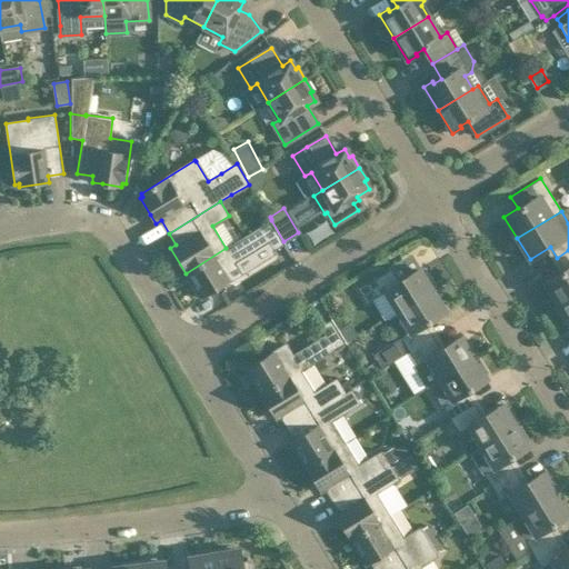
[(283,241),(271,220),(259,227),(259,228),(226,248),(186,273),(187,275),(192,271),(197,278),(193,279),(202,293),(200,296),(201,298),(241,273),(235,263),(268,242),(272,251),(285,243),(285,245),(286,245),(283,241)]
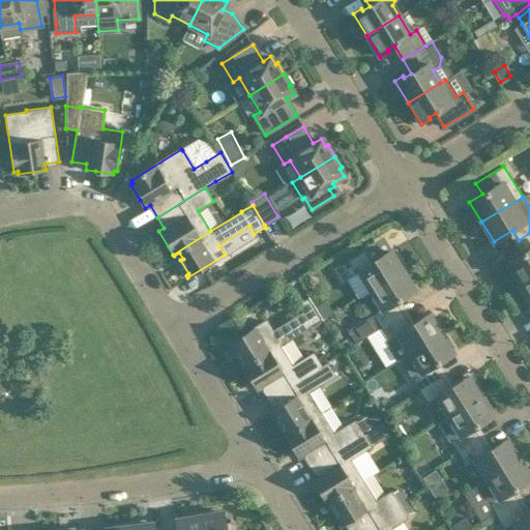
[(529,233),(519,240),(526,252),(507,263),(519,283),(529,275),(529,233)]
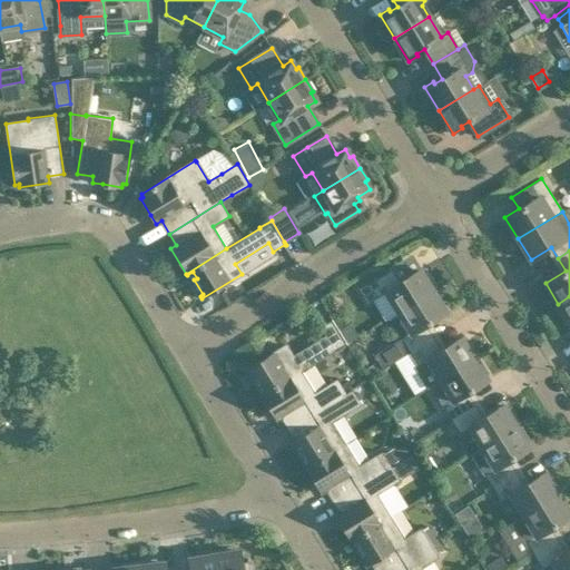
[(399,312),(432,291),(431,288),(434,287),(425,273),(422,275),(419,269),(399,282),(391,269),(360,288),(369,303),(373,301),(386,292),(399,312)]
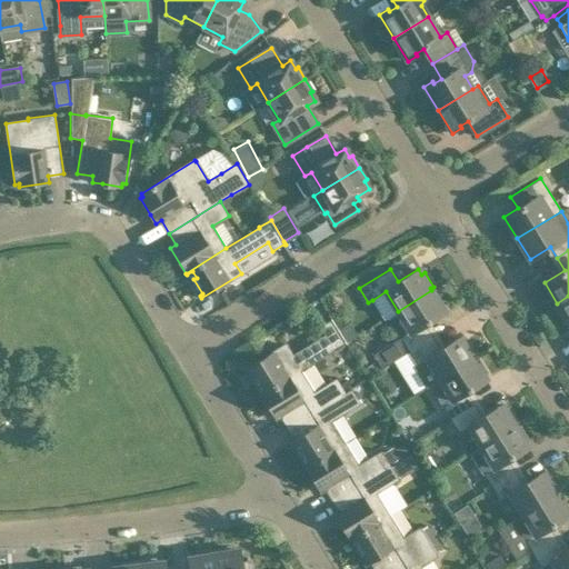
[(408,351),(432,337),(425,325),(445,311),(431,290),(398,311),(410,331),(400,338),(372,355),(381,368),(393,360),(408,351)]
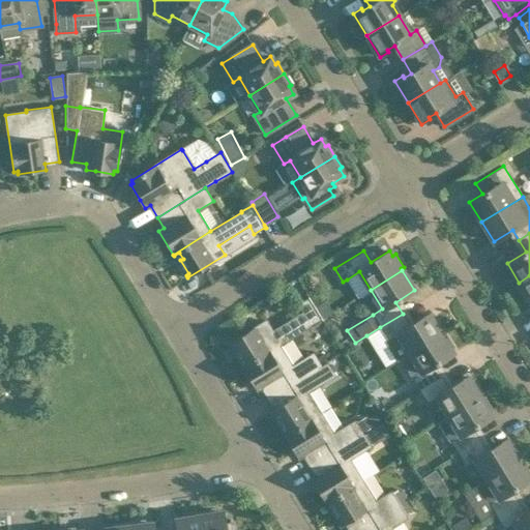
[(529,275),(519,283),(520,285),(517,287),(525,299),(528,297),(529,300),(529,275)]
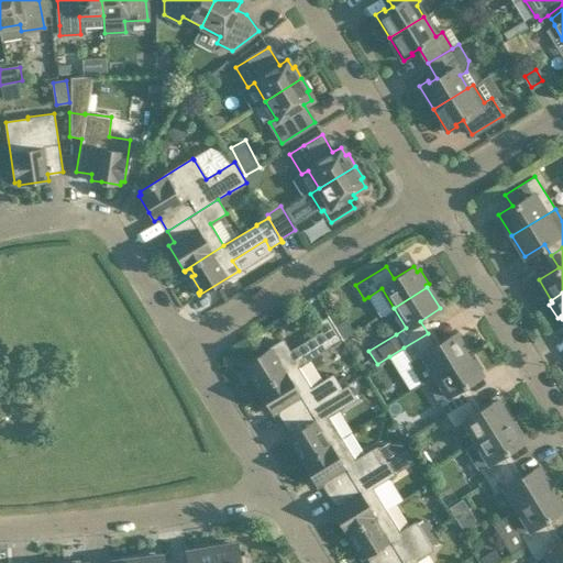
[(263,387),(297,366),(330,345),(330,346),(342,339),(334,326),(328,315),(327,316),(328,316),(316,323),(321,331),(288,351),(282,341),(242,365),(244,367),(246,365),(255,381),(258,378),(263,386),(263,387)]
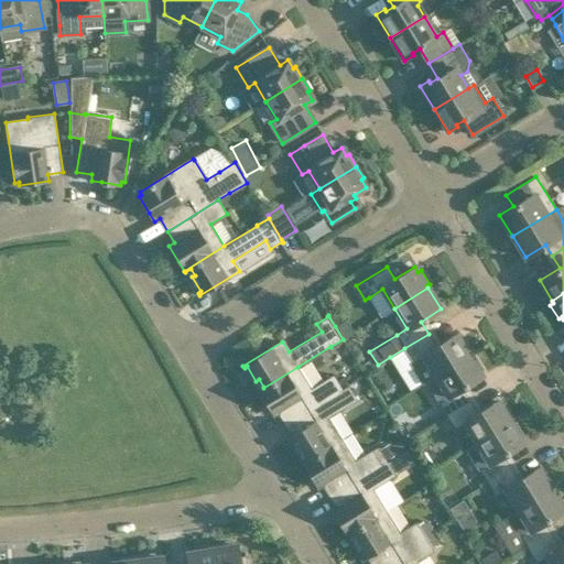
[(335,326),(343,339),(355,332),(347,318),(335,326)]
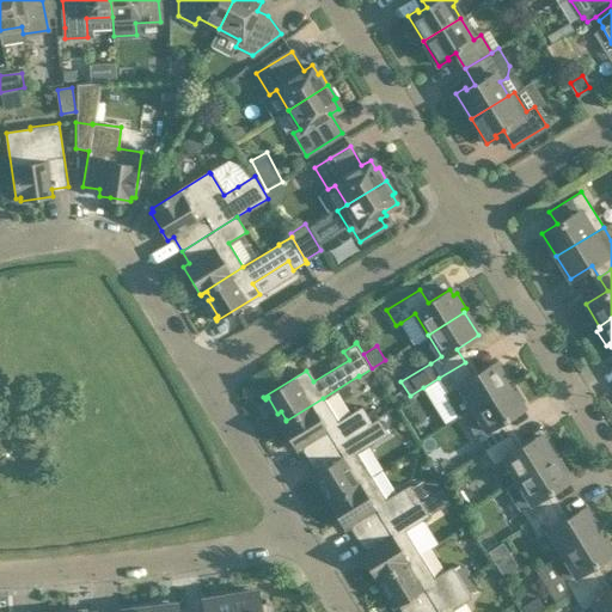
[(499,368),(495,362),(473,375),(465,362),(439,378),(448,392),(445,395),(458,417),(461,415),(472,408),(509,385),(508,383),(512,380),(502,366),(499,368)]
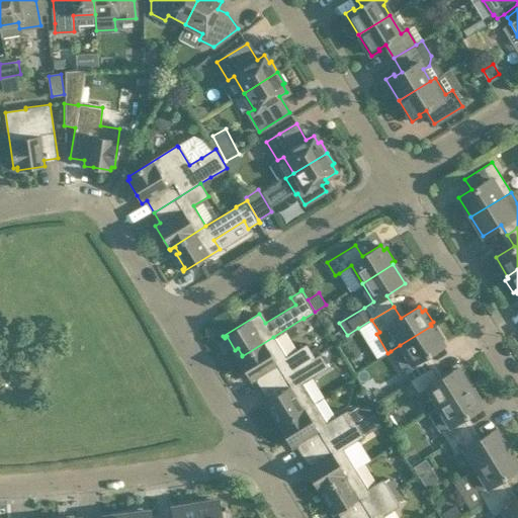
[(435,327),(432,329),(431,326),(400,345),(391,351),(410,381),(431,368),(424,356),(443,345),(440,341),(443,339),(435,327)]
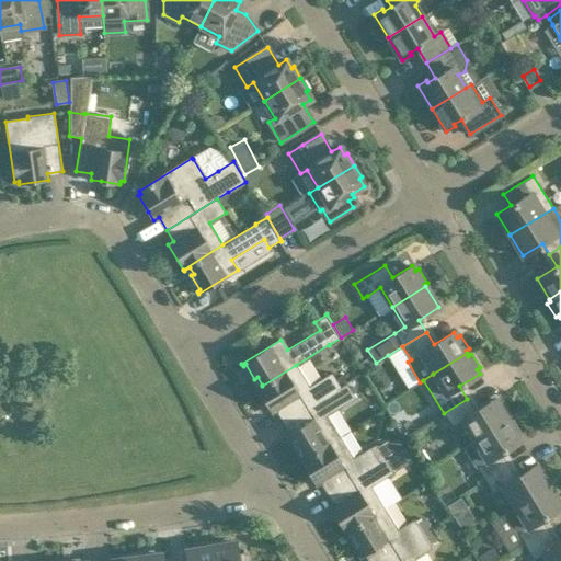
[(284,421),(340,387),(335,379),(331,373),(309,386),(296,365),(262,386),(262,385),(256,388),(266,404),(272,413),(277,410),(284,421)]
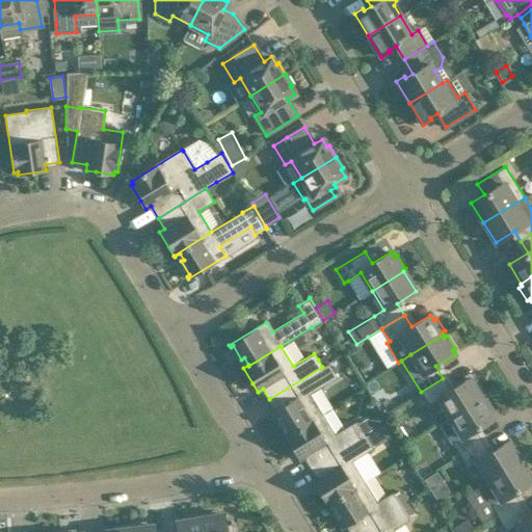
[(310,393),(327,382),(338,376),(328,363),(322,367),(269,399),(282,419),(278,420),(288,434),(322,414),(310,393)]
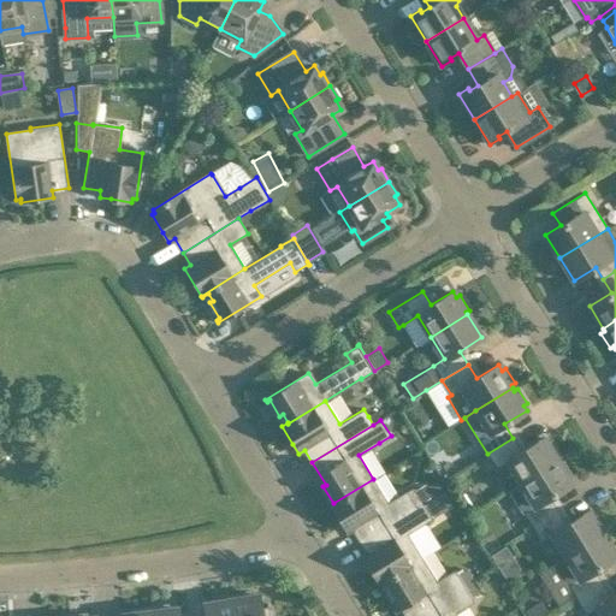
[(550,442),(546,443),(543,438),(521,451),(513,438),(487,454),(496,468),(507,462),(520,484),(557,461),(556,458),(560,456),(550,442)]
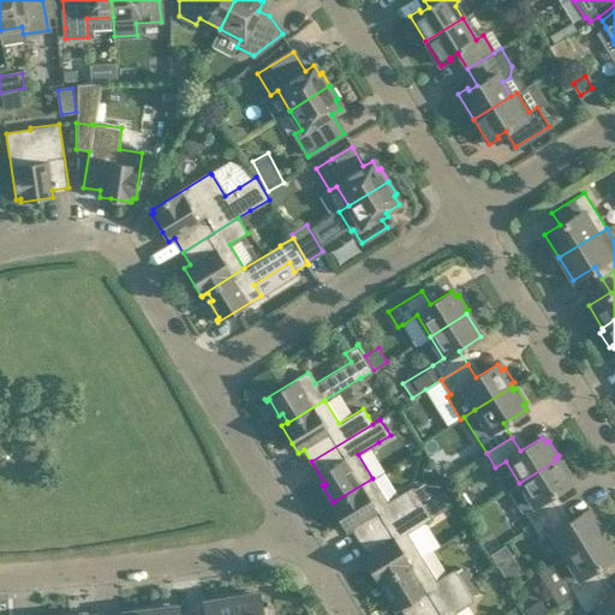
[(559,463),(556,460),(519,483),(508,489),(521,511),(531,526),(557,511),(549,496),(571,483),(567,478),(572,476),(562,460),(559,463)]
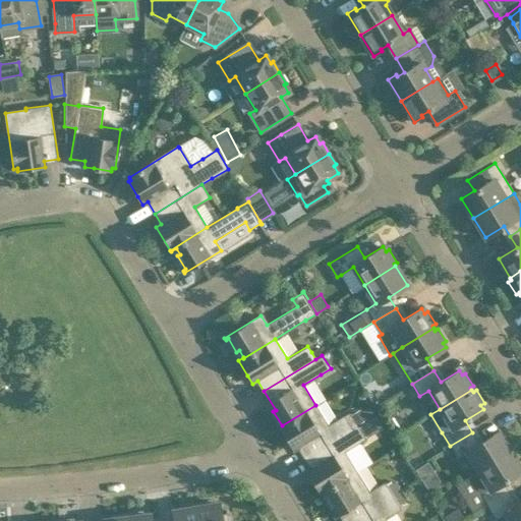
[(304,458),(357,425),(349,412),(328,425),(315,405),(282,425),(279,427),(293,450),(298,447),(304,458)]
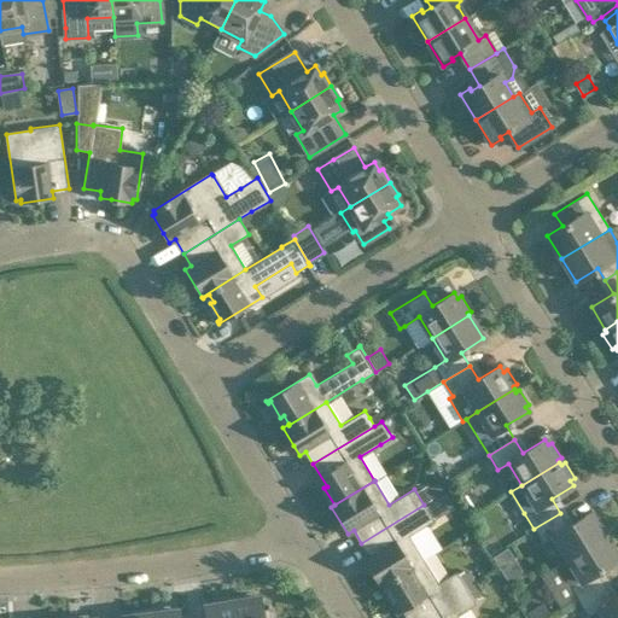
[(423,559),(408,536),(433,520),(424,505),(361,543),(369,555),(363,559),(380,587),(384,584),(383,584),(423,559)]
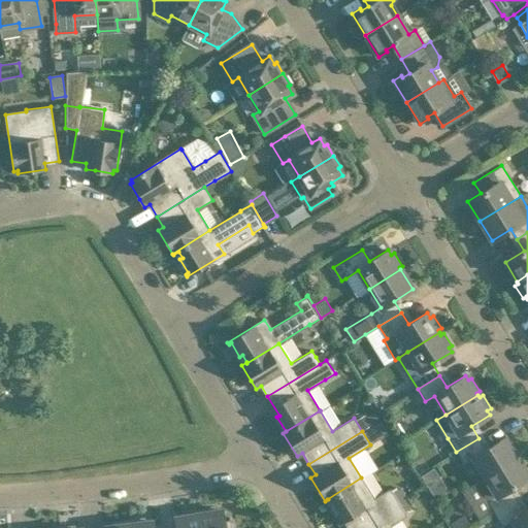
[(507,442),(504,438),(486,450),(479,438),(456,452),(464,464),(473,459),(485,477),(517,458),(515,456),(518,454),(510,441),(507,442)]
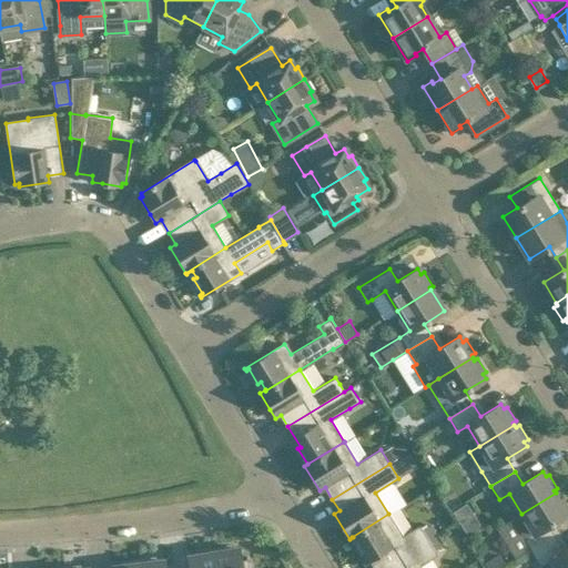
[(521,514),(511,519),(531,554),(556,538),(548,526),(567,514),(567,513),(556,493),(521,514)]
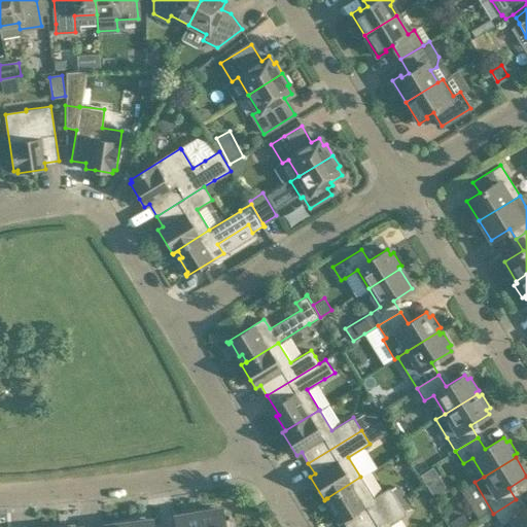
[(433,465),(420,473),(434,497),(448,489),(433,465)]
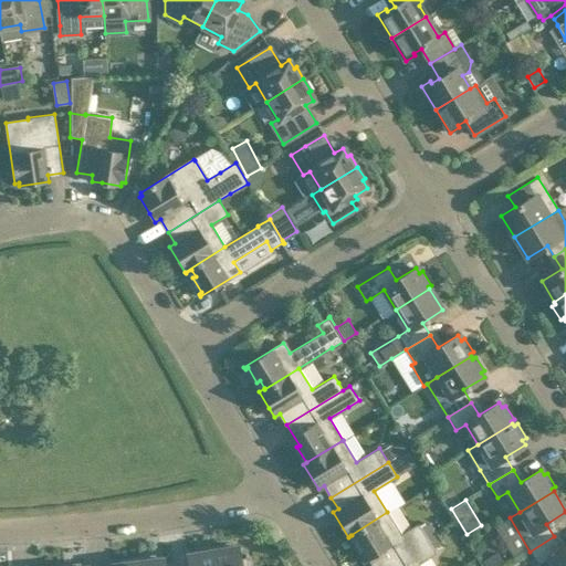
[(380,565),(427,538),(418,524),(401,534),(387,512),(350,535),(352,535),(360,551),(364,549),(373,565),(380,565)]
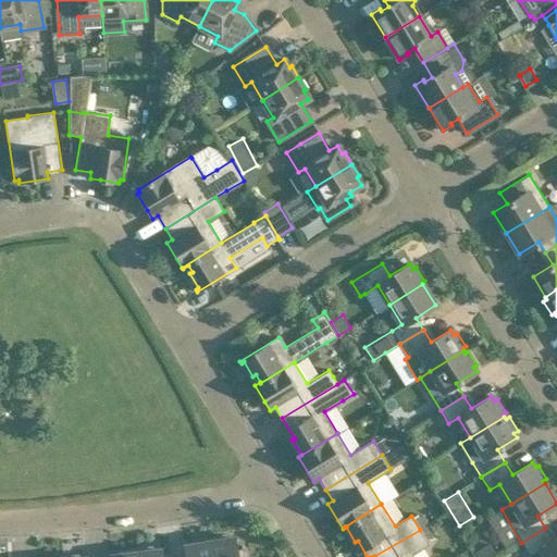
[(556,556),(556,537),(553,541),(545,528),(521,543),(530,556),(556,556)]
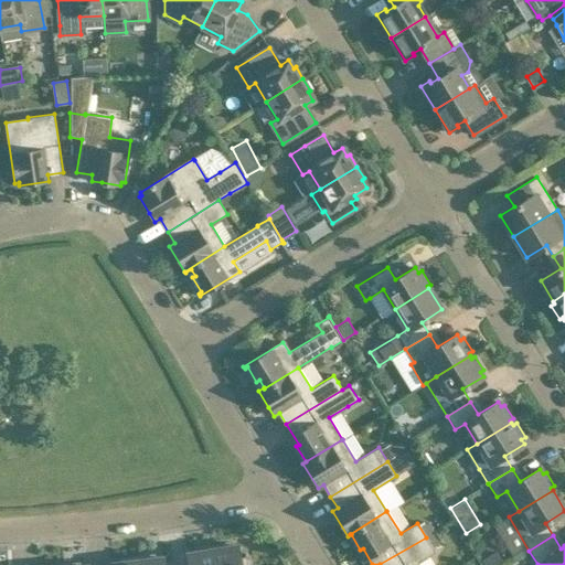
[(419,564),(418,562),(435,552),(426,537),(380,564),(419,564)]
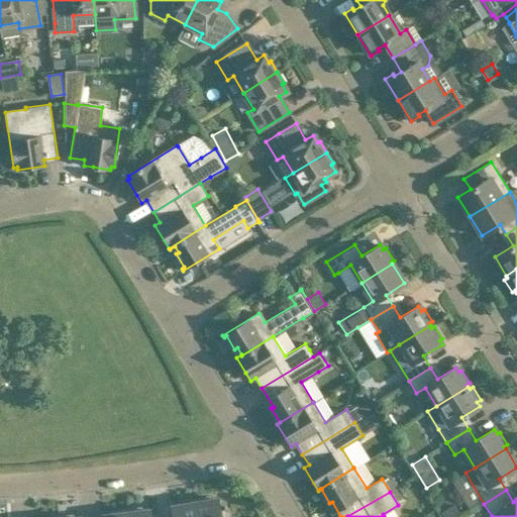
[(216,499),(209,500),(208,497),(194,500),(196,516),(226,516),(225,507),(224,507),(224,509),(218,510),(216,499)]
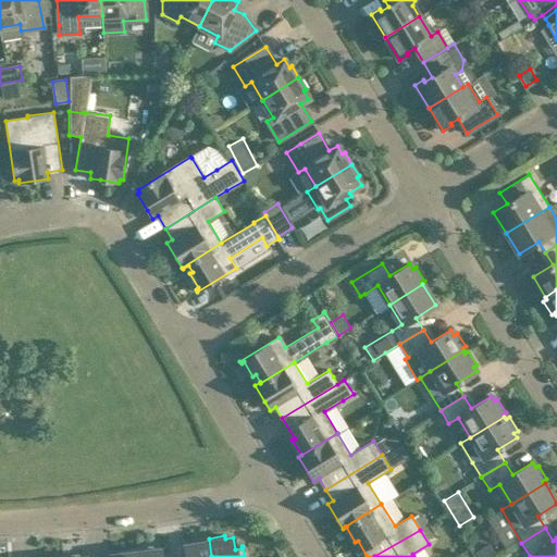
[(211,556),(209,539),(193,541),(193,544),(185,546),(186,556),(211,556)]
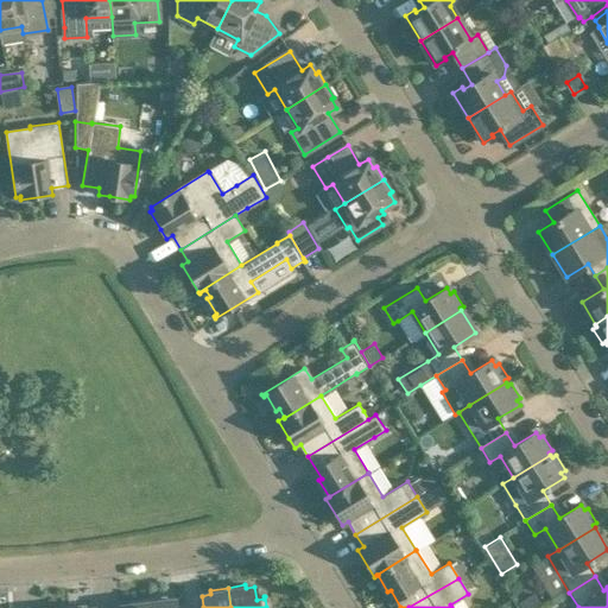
[(534,591),(518,601),(521,607),(534,607),(542,605),(534,591)]
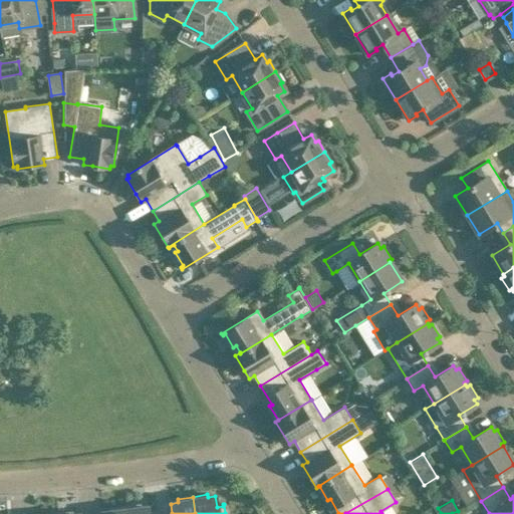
[(140,505),(124,507),(124,513),(148,513),(147,507),(140,508),(140,505)]
